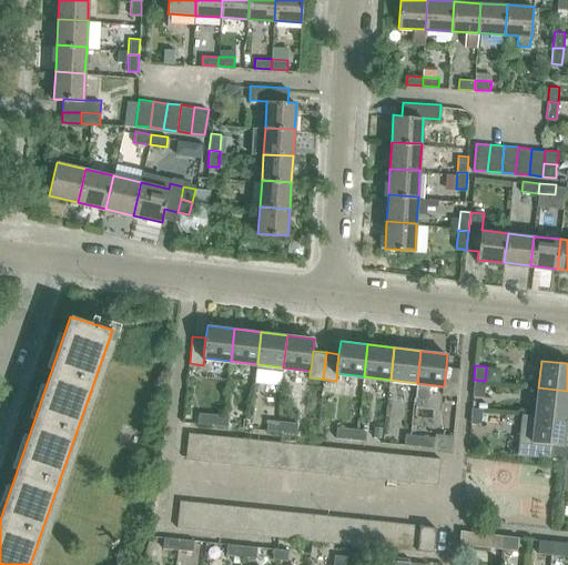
[(443,393),(456,394),(459,367),(446,366),(444,386),(443,393)]
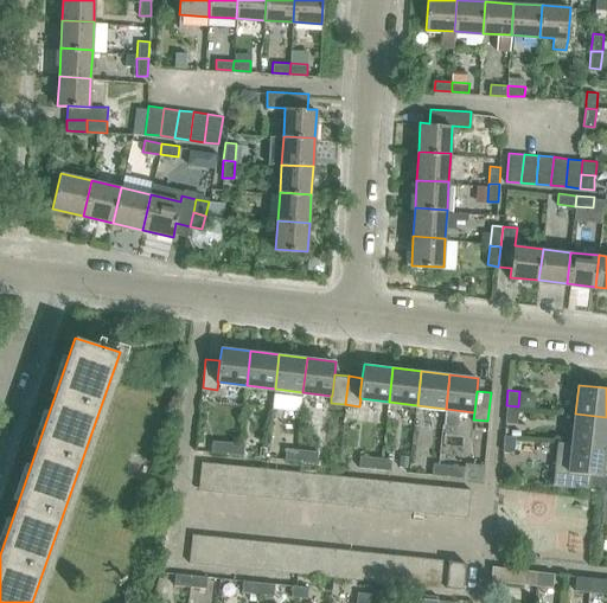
[(506,405),(504,422),(517,423),(518,406),(506,405)]
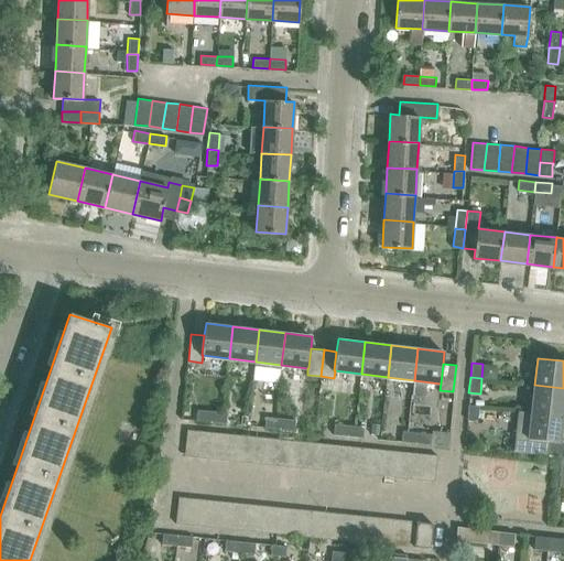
[(563,388),(534,385),(531,411),(563,414),(563,407),(563,388)]
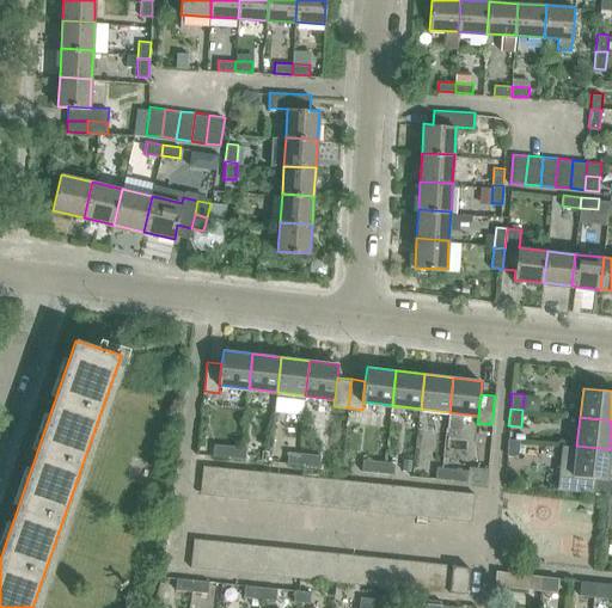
[(417,430),(412,476),(424,477),(426,466),(421,465),(426,430),(417,430)]
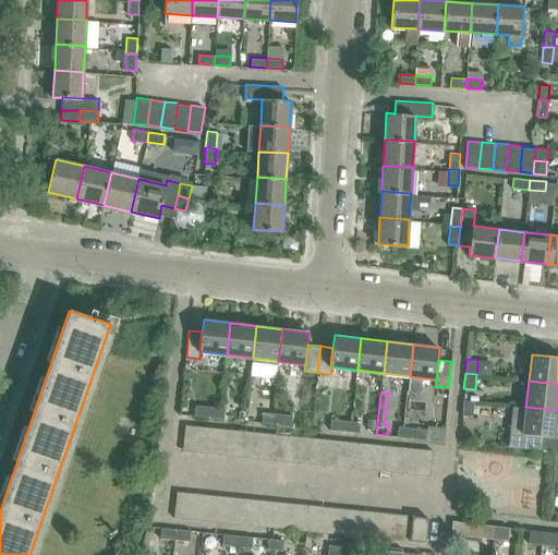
[(194,415),(208,417),(209,407),(195,405),(194,415)]
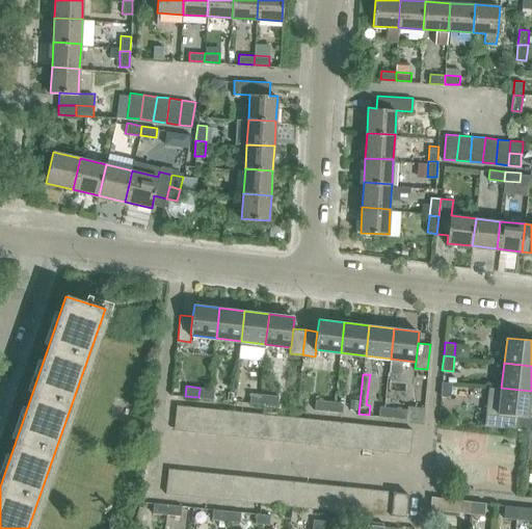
[(501,388),(488,387),(484,424),(516,428),(517,416),(528,417),(531,391),(501,388)]
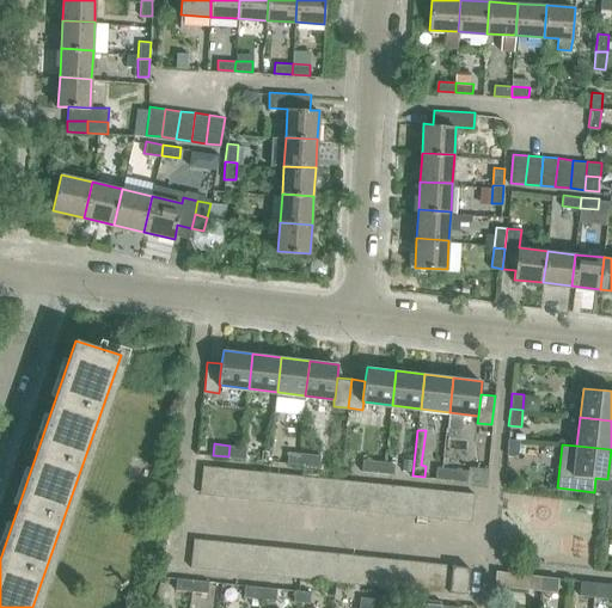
[(228,456),(244,458),(246,448),(230,446),(228,456)]
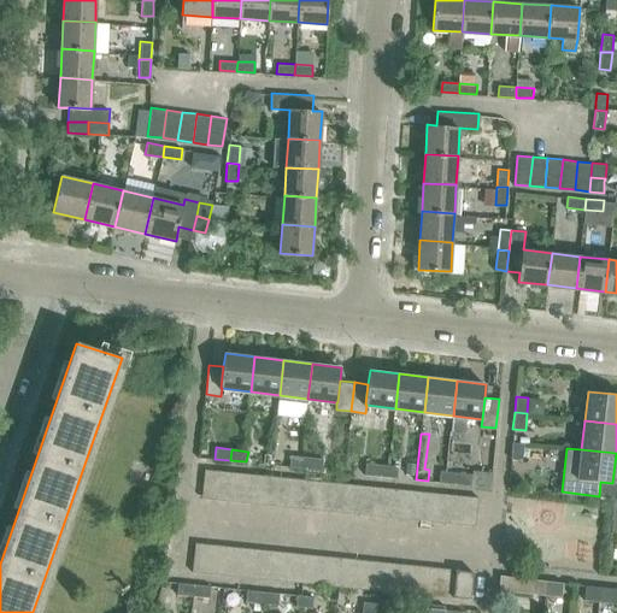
[(289,466),(305,467),(306,457),(291,454),(289,466)]
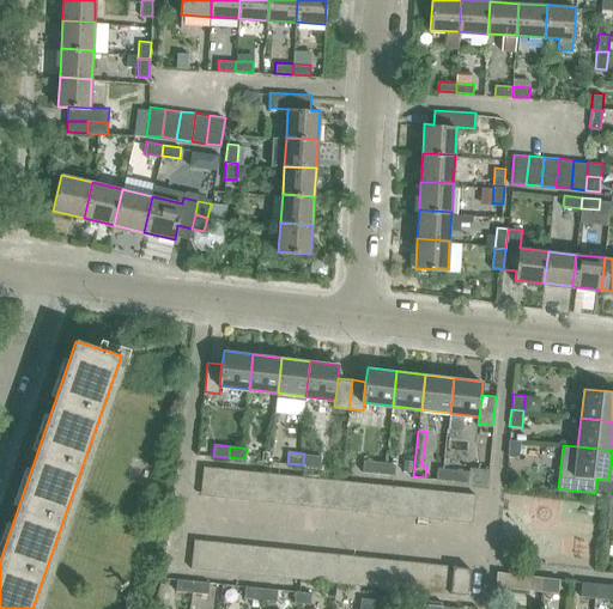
[(304,454),(303,464),(320,467),(321,455),(304,454)]
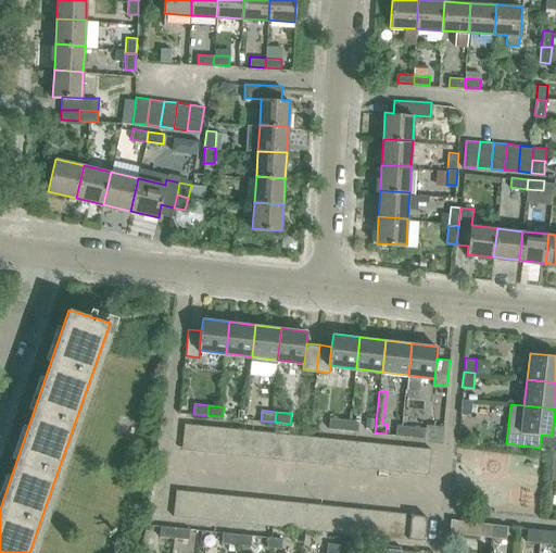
[(328,427),(343,429),(344,418),(329,416),(328,427)]
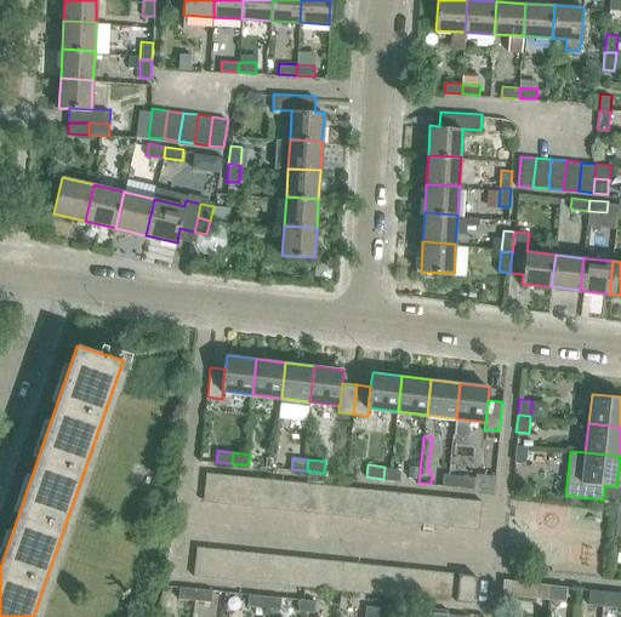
[(383,479),(399,480),(400,469),(385,467),(383,479)]
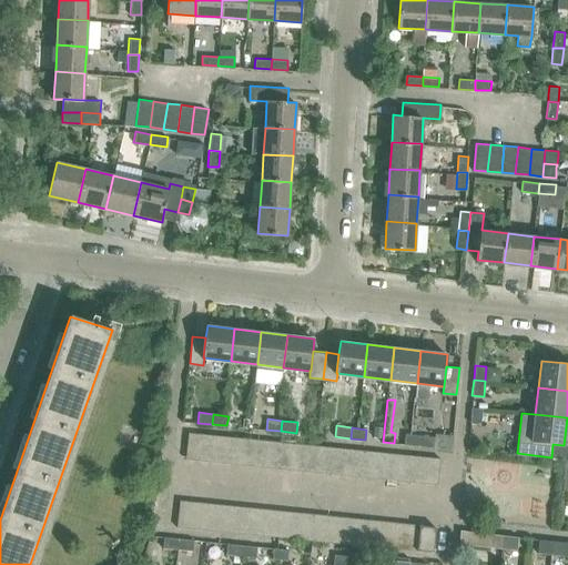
[(185,458),(199,460),(201,433),(188,432),(185,458)]
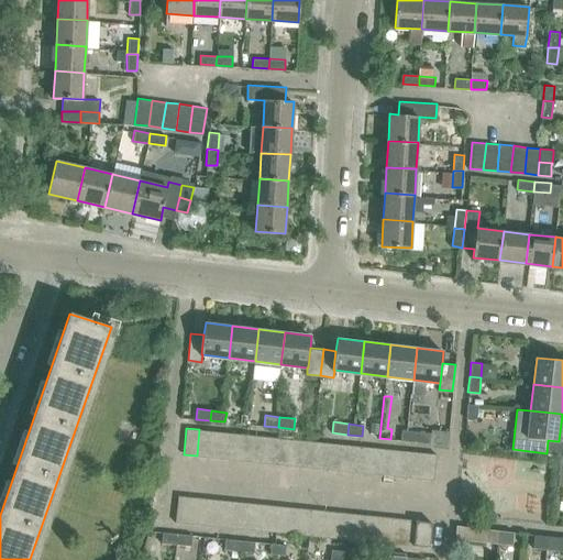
[(197,456),(210,457),(212,430),(199,429),(197,456)]
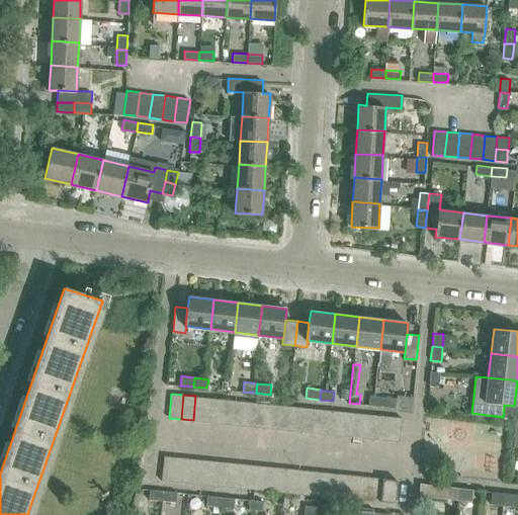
[(368,405),(395,408),(396,398),(369,395),(368,405)]
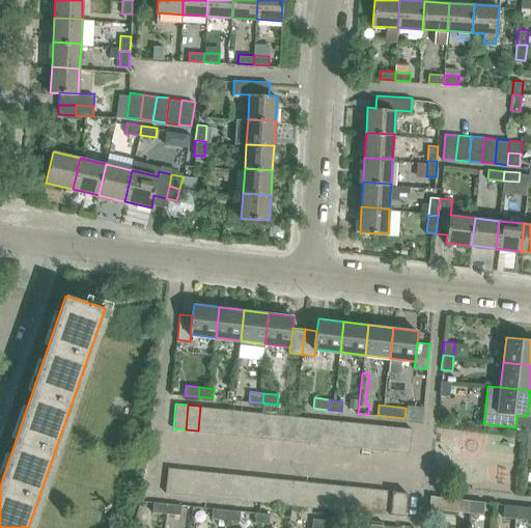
[(198,431),(211,432),(213,407),(200,406),(198,431)]
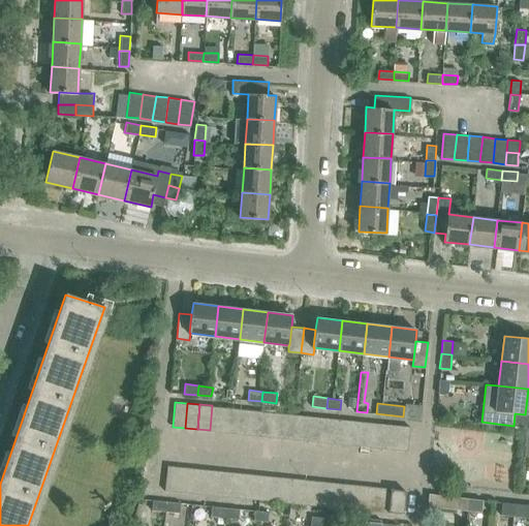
[(212,405),(210,430),(222,431),(223,424),(224,407),(212,405)]
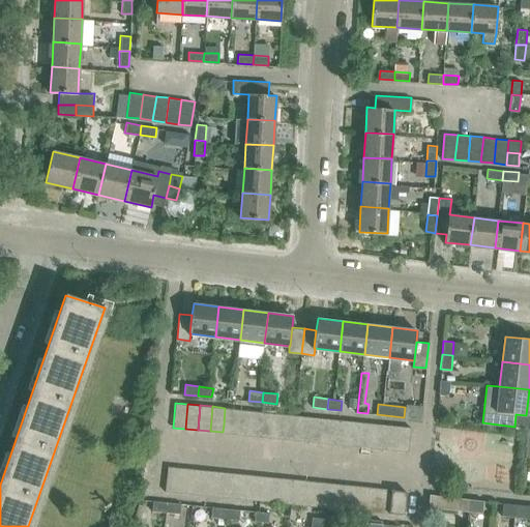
[(237,409),(225,408),(224,425),(223,432),(235,434),(237,409)]
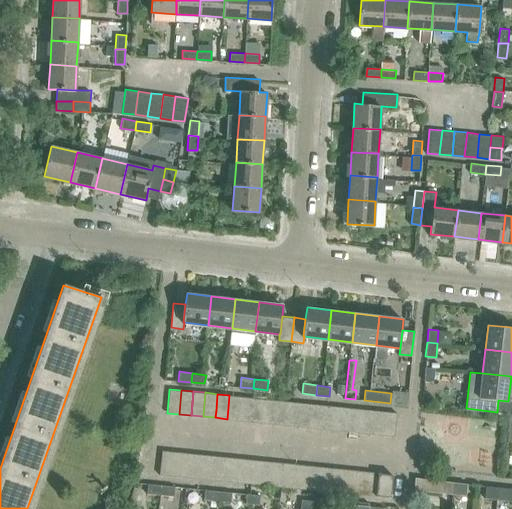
[(241,396),(229,395),(227,419),(239,420),(241,396)]
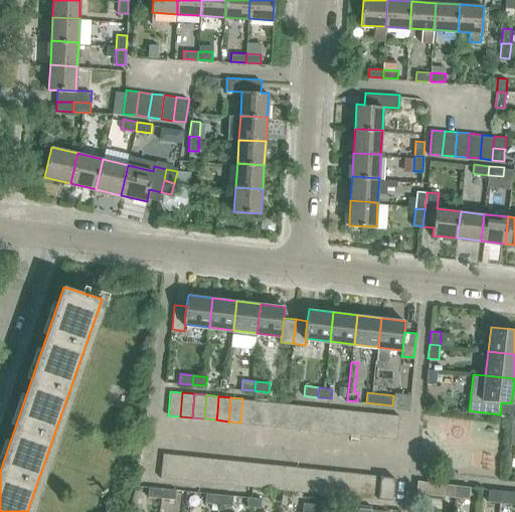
[(254,399),(242,398),(240,422),(252,423),(254,399)]
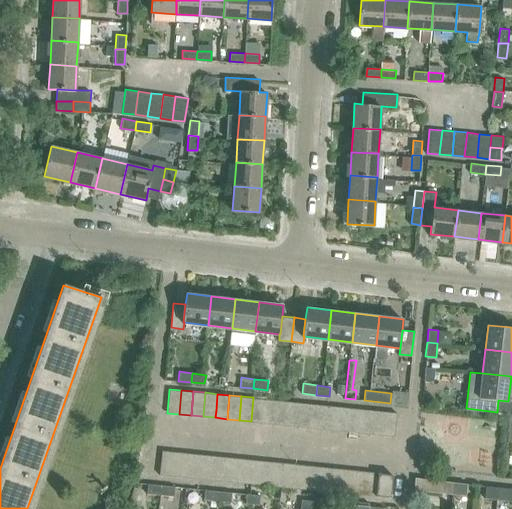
[(251,421),(263,422),(265,398),(253,397),(251,421)]
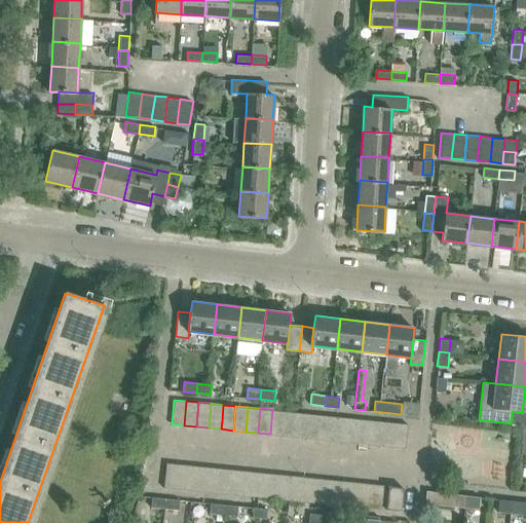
[(270,434),(282,436),(285,411),(272,409),(270,434)]
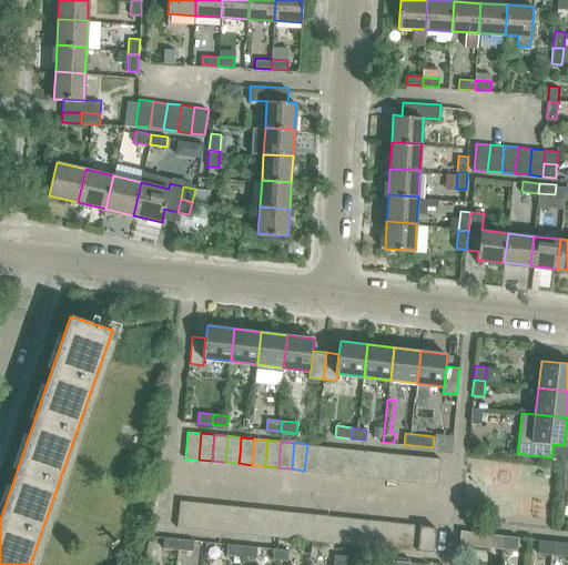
[(307,444),(304,471),(317,472),(321,445),(307,444)]
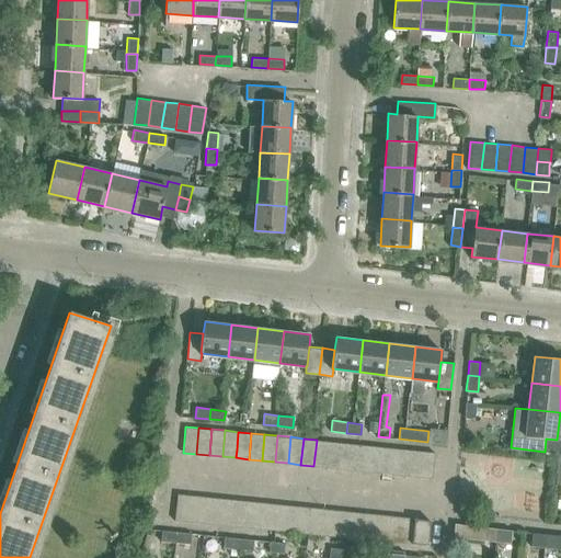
[(317,440),(313,466),(327,467),(330,441),(317,440)]
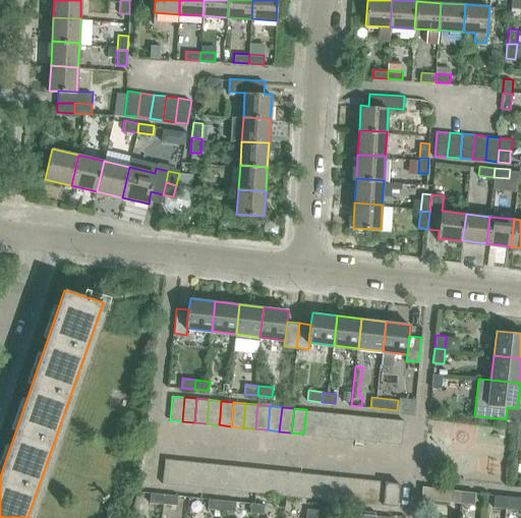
[(319,410),(306,409),(303,434),(315,435),(319,410)]
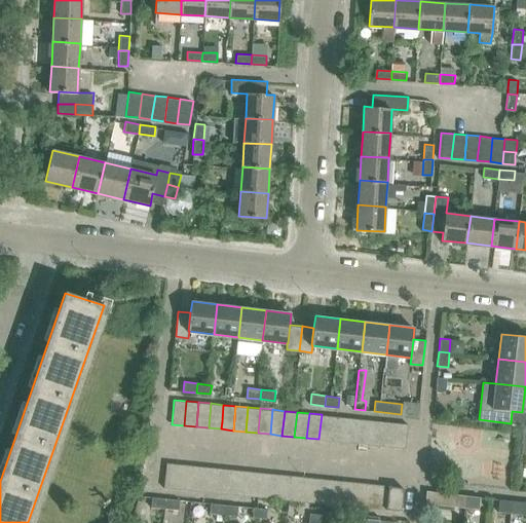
[(318,439),(331,440),(334,416),(322,414),(318,439)]
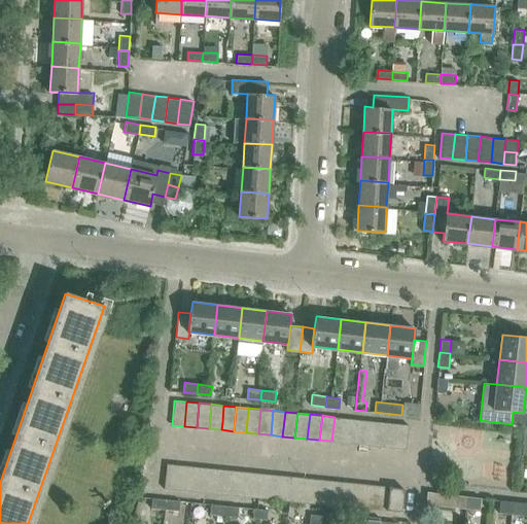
[(335,417),(331,441),(344,443),(347,418),(335,417)]
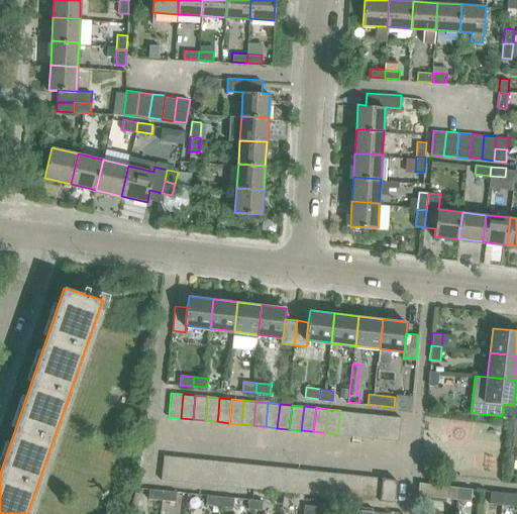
[(338,434),(349,435),(352,411),(340,410),(338,434)]
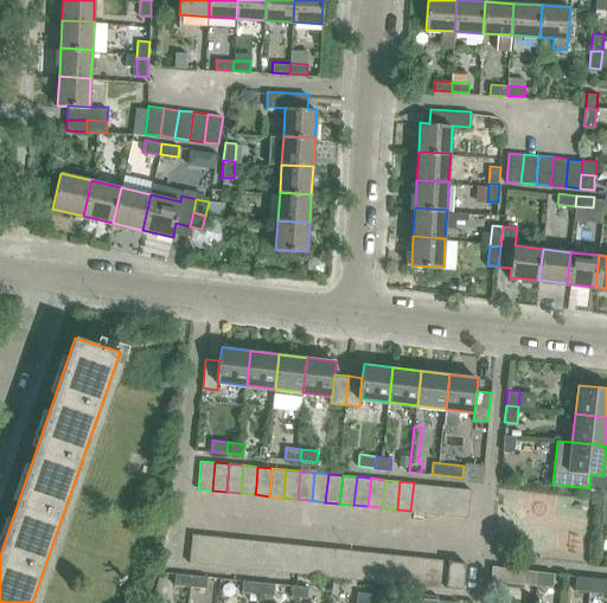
[(414,482),(410,511),(425,512),(427,483),(414,482)]
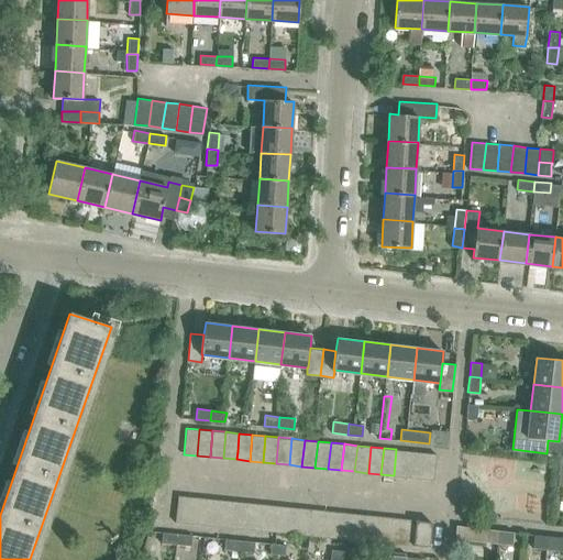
[(394,475),(407,476),(409,451),(396,449),(394,475)]
